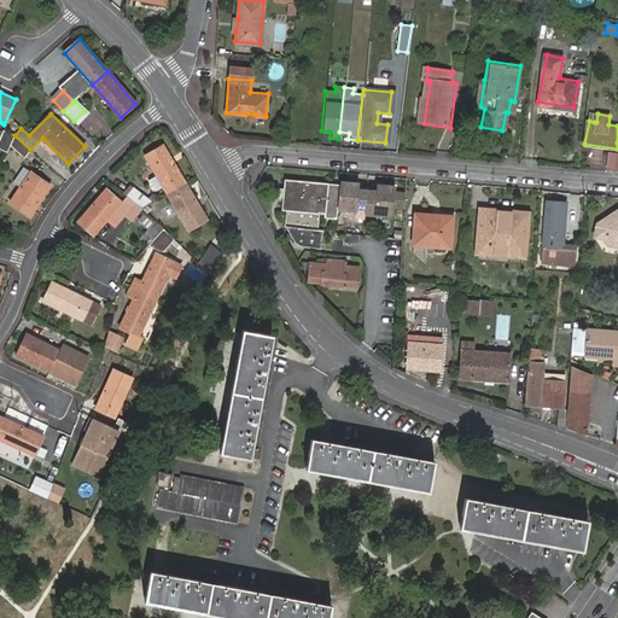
[(0,149),(6,152),(10,145),(15,136),(4,132),(0,138),(0,149)]
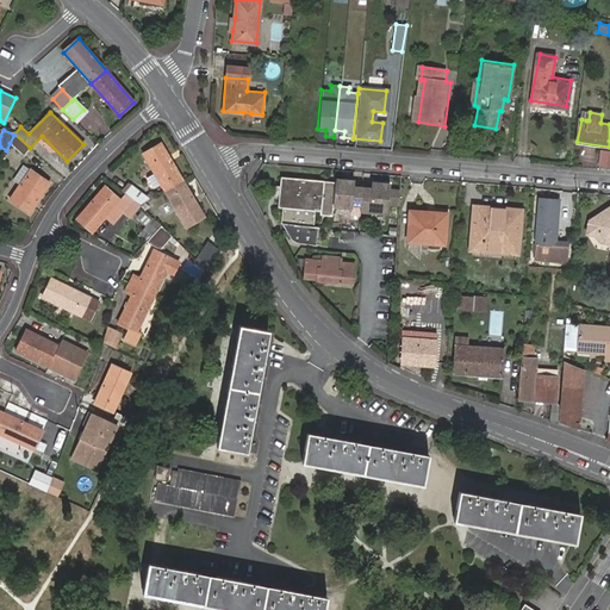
[(24,156),(31,148),(30,148),(14,134),(14,135),(10,143),(24,156)]
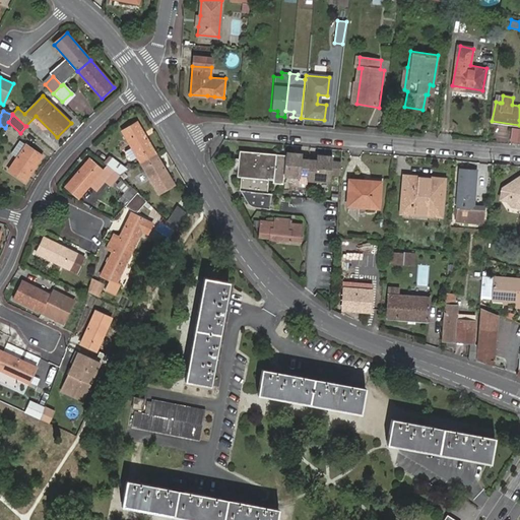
[(141,163),(155,154),(137,123),(122,131),(132,148),(138,157),(141,163)]
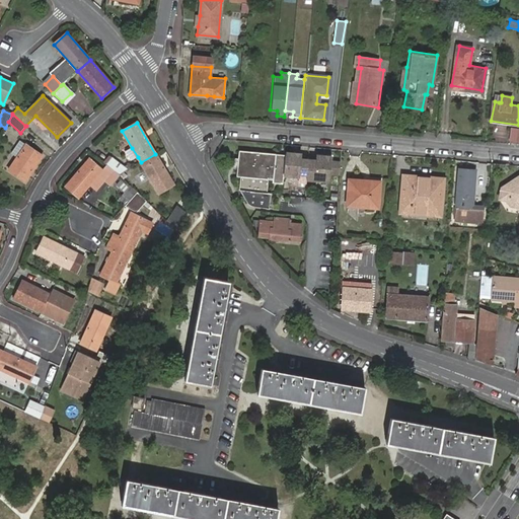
[(25,144),(8,169),(24,181),(43,155),(25,144)]
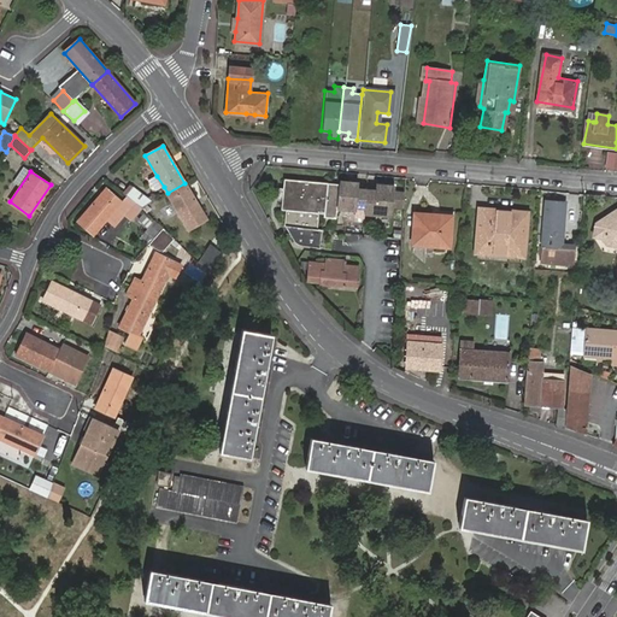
[(164,187),(157,176),(150,180),(156,192),(164,187)]
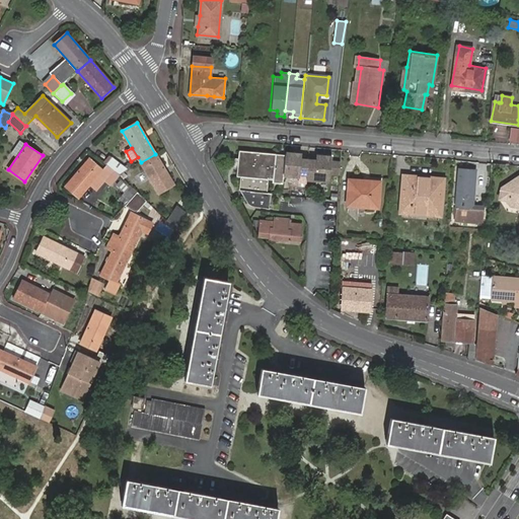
[(275,184),(285,186),(285,178),(286,176),(288,159),(278,158),(278,154),(240,150),(238,177),(243,177),(242,191),(269,194),(270,180),(275,180),(275,184)]
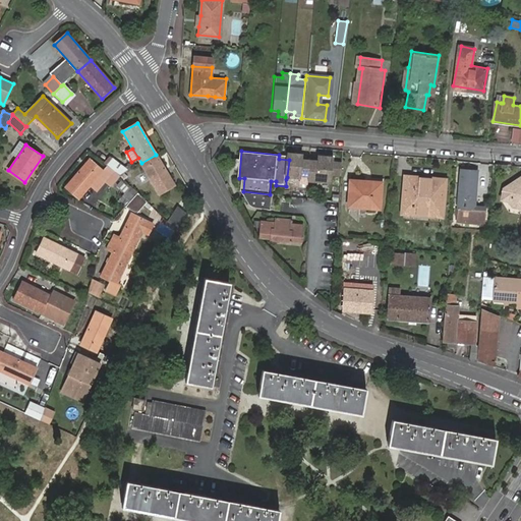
[(174,185),(156,155),(141,163),(160,193),(174,185)]
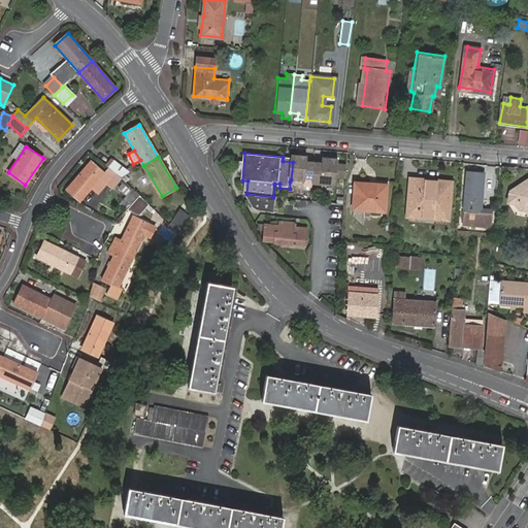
[(314,178),(315,163),(308,163),(309,158),(305,157),(305,158),(293,157),(293,158),(293,159),(293,162),(291,179),(305,180),(305,177),(314,178)]
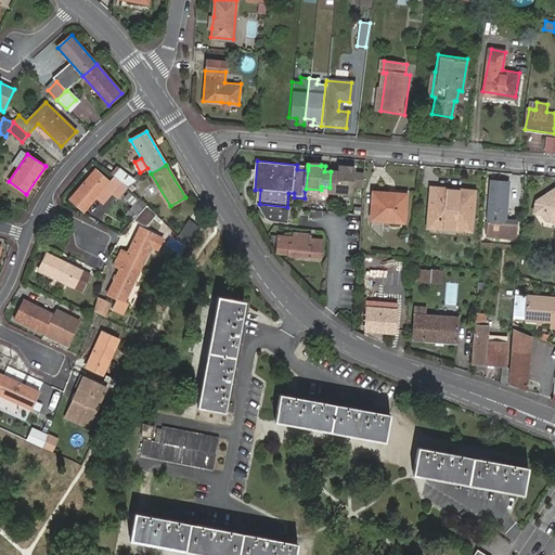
[(362,186),(363,173),(356,173),(357,168),(339,167),(339,171),(331,171),(330,188),(328,193),(352,194),(353,185),(362,186)]
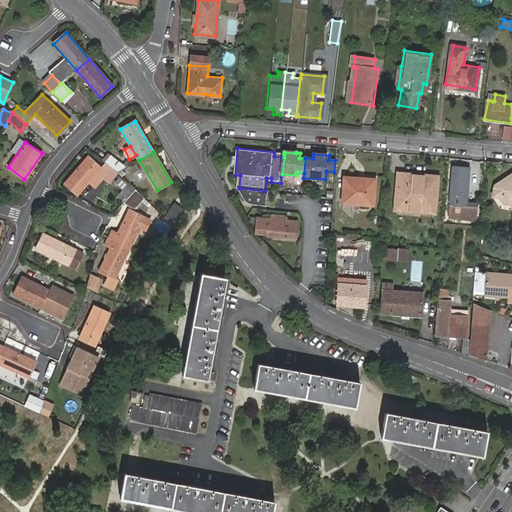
[(111,155),(104,161),(118,173),(127,168),(111,155)]
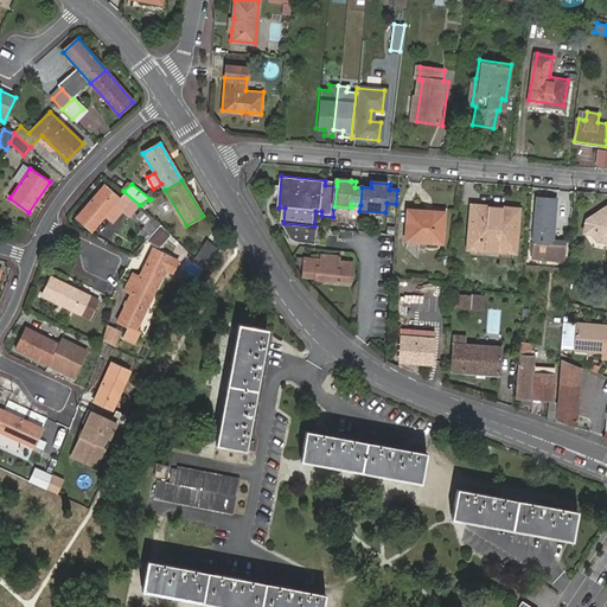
[(106,185),(77,217),(91,230),(120,198),(106,185)]
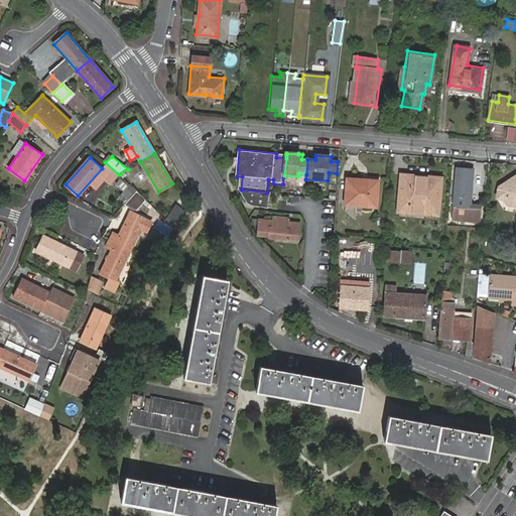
[(457,167),(453,220),(480,222),(482,209),(470,208),(473,168),(457,167)]
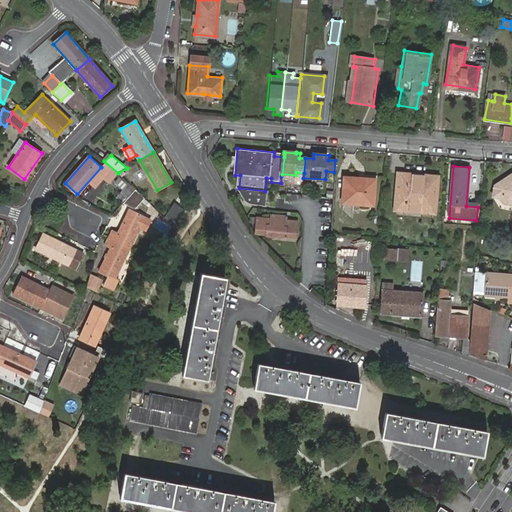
[(360,174),(359,179),(375,180),(374,190),(378,190),(379,175),(364,174),(364,168),(359,168),(357,170),(360,174)]
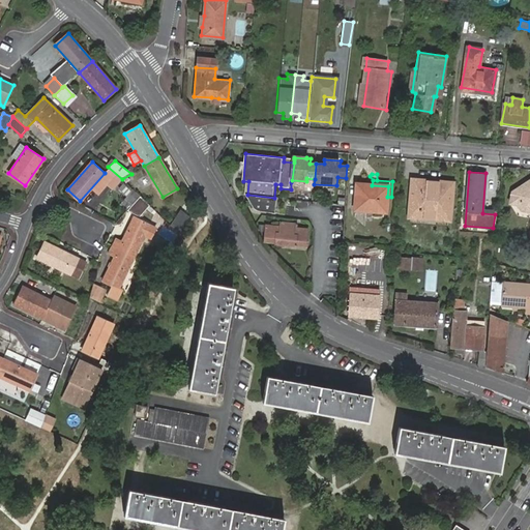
[(510,202),(518,215),(529,215),(529,178),(511,190),(510,202)]
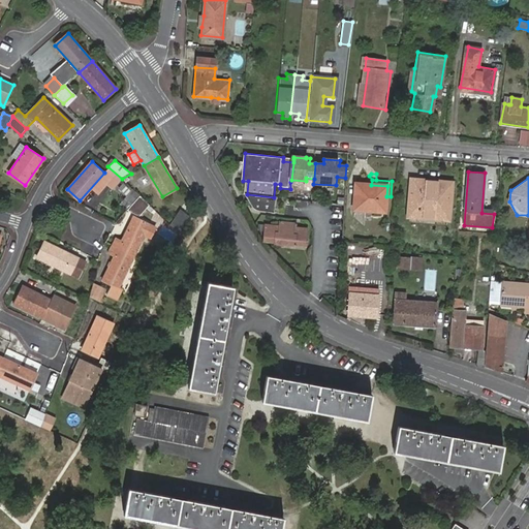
[(411,179),(408,212),(417,213),(434,215),(447,216),(450,183),(440,182),(439,185),(423,183),(423,180),(411,179)]
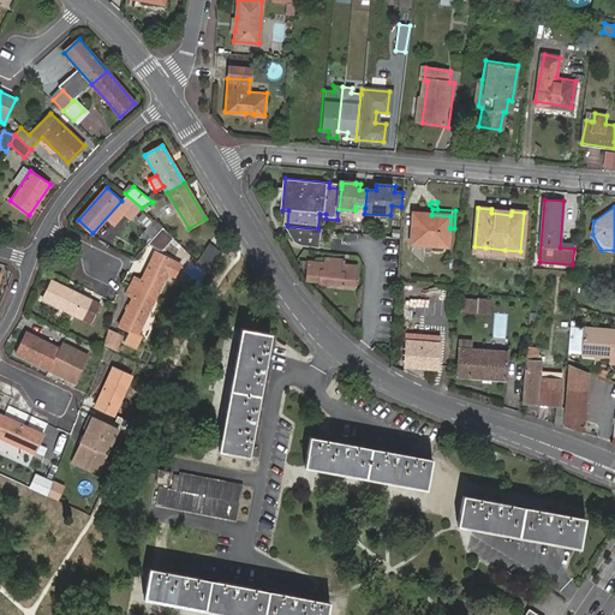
[(451,216),(431,215),(413,214),(411,243),(434,244),(446,245),(448,245),(449,228),(451,216)]
